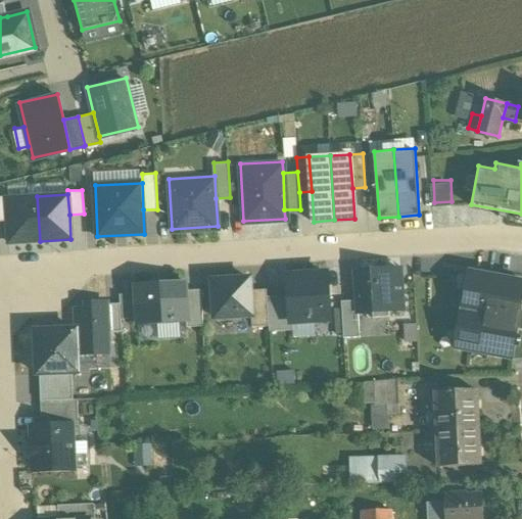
[(37,196),(6,198),(7,220),(8,243),(40,241),(37,196)]
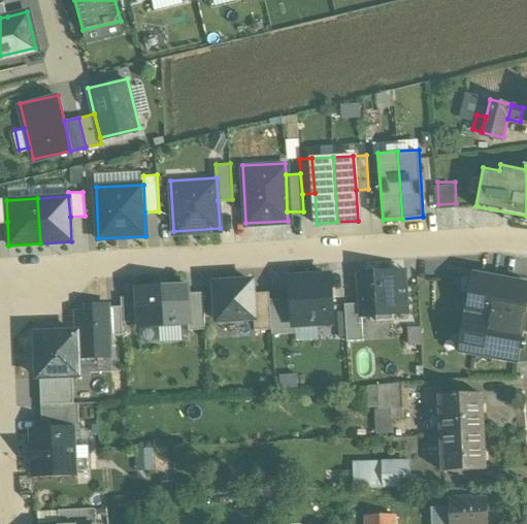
[(401,269),(359,272),(360,301),(361,314),(404,310),(401,269)]
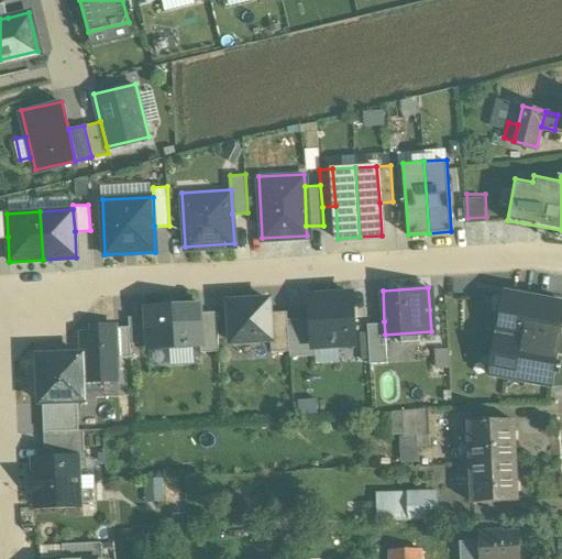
[(552,382),(561,328),(561,299),(507,289),(491,372),(552,382)]
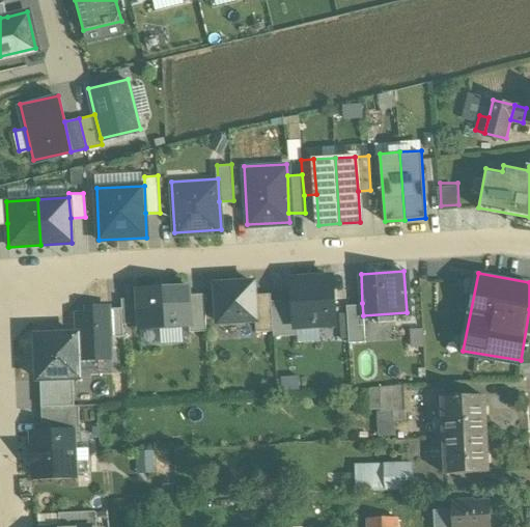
[(331,276),(293,279),(294,299),(296,325),(334,323),(331,276)]
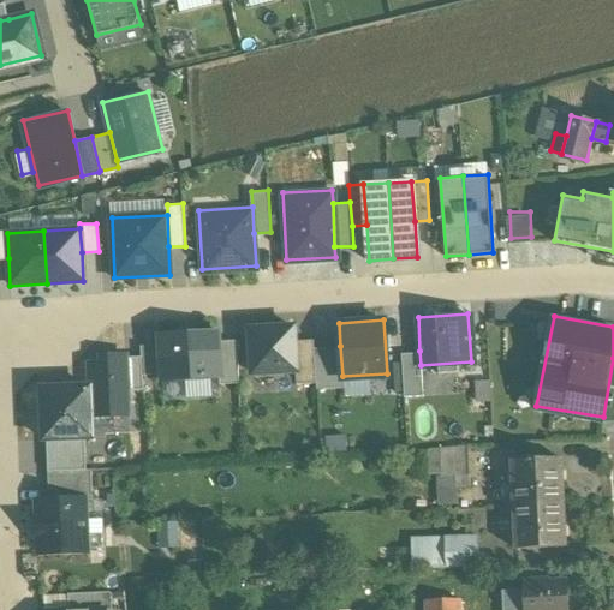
[(293,326),(248,329),(251,371),(296,369),(294,340),(293,326)]
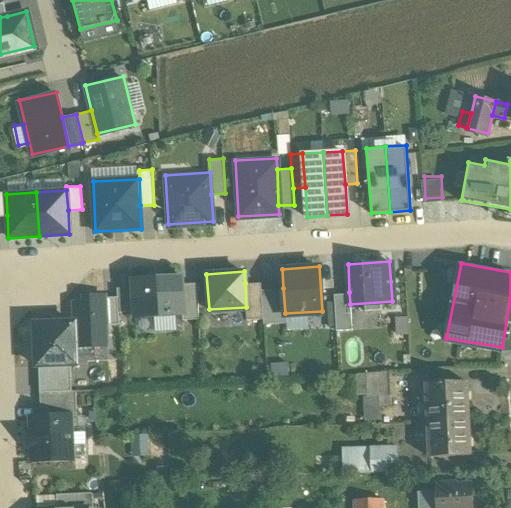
[(182,275),(132,278),(132,281),(134,307),(134,316),(184,313),(182,283),(182,275)]
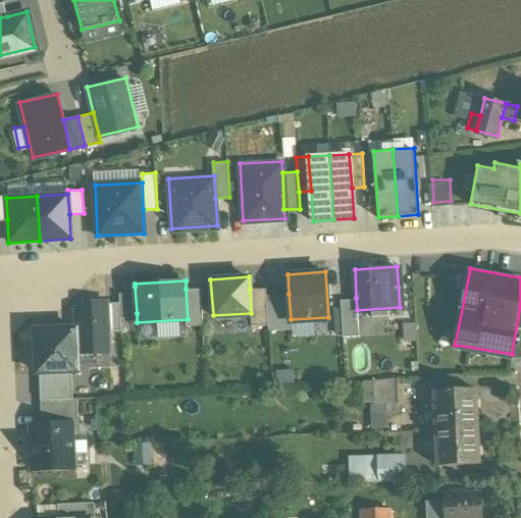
[(135,287),(117,288),(119,302),(119,314),(137,313),(135,287)]
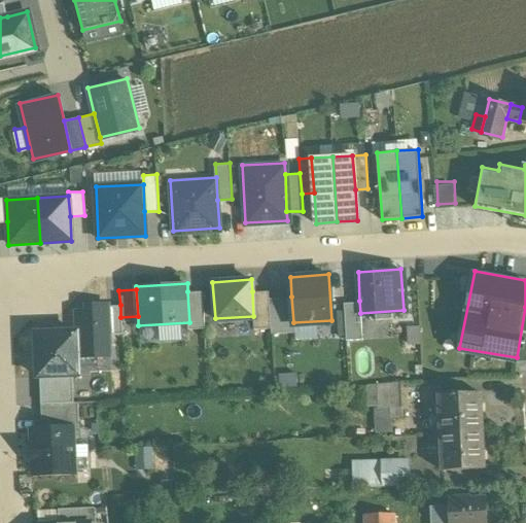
[(202,290),(187,291),(189,322),(189,328),(204,327),(202,290)]
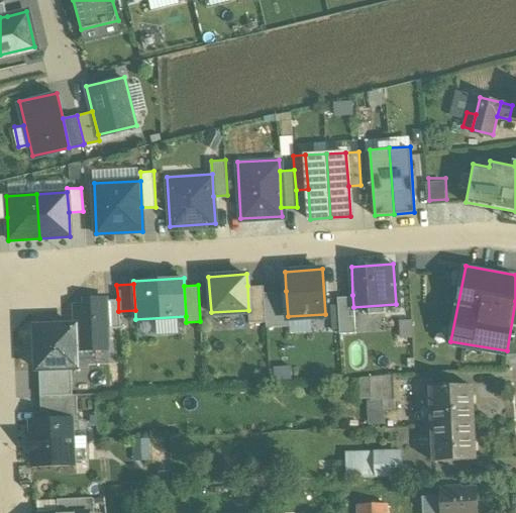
[(263,285),(247,286),(248,310),(249,322),(266,321),(264,293),(263,285)]
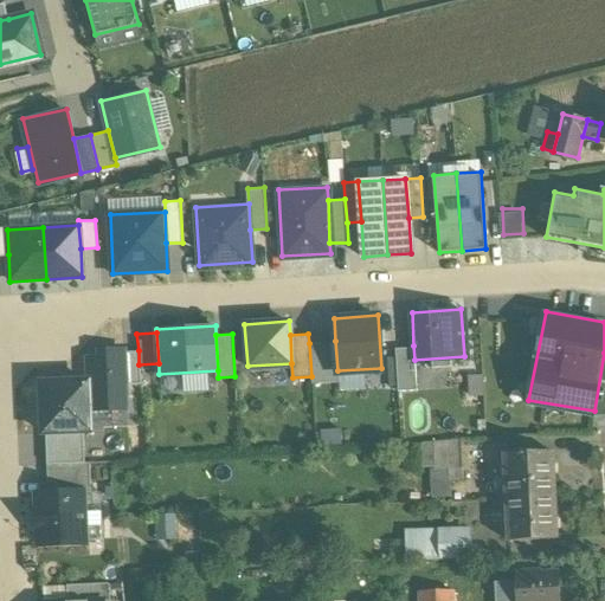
[(338,370),(335,341),(309,343),(311,376),(311,381),(338,380),(338,370)]
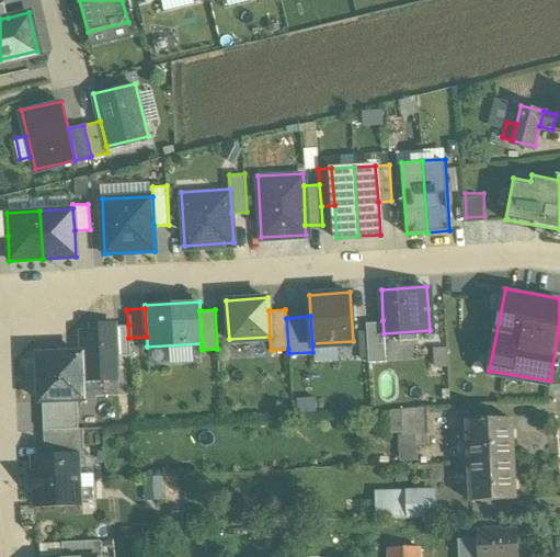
[(89,329),(80,329),(81,348),(82,378),(117,377),(116,354),(114,326),(114,320),(89,321),(89,329)]
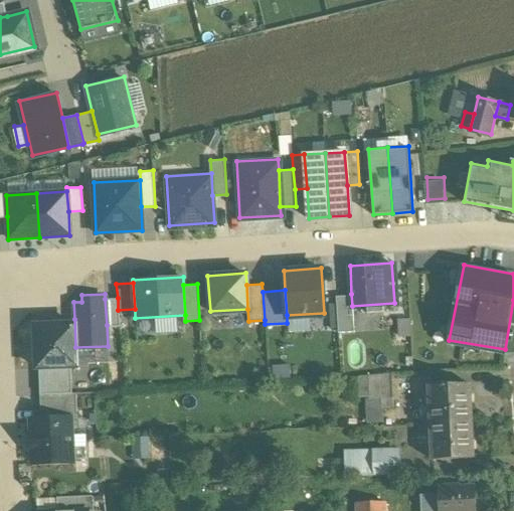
[(351,294),(335,295),(338,330),(354,329),(352,306),(351,294)]
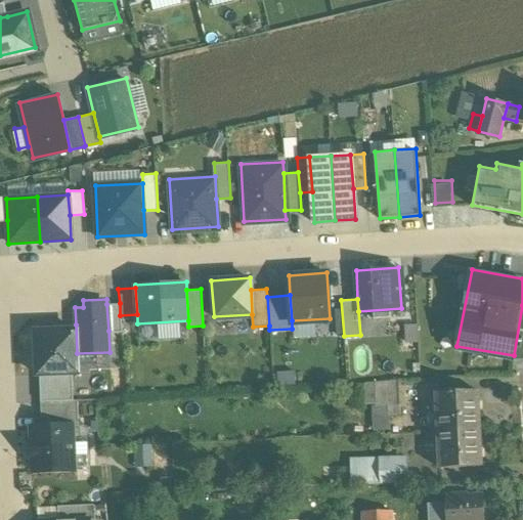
[(120,303),(106,304),(109,331),(121,331),(120,315),(120,303)]
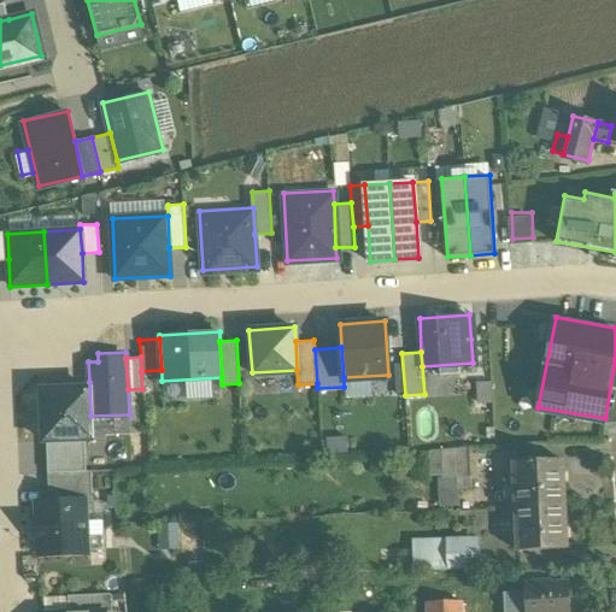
[(396,390),(394,377),(375,378),(375,390),(396,390)]
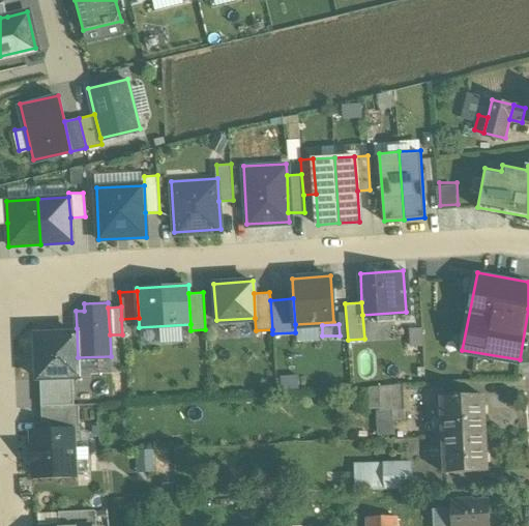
[(36,330),(38,376),(40,376),(71,375),(79,375),(78,357),(77,328),(36,330)]
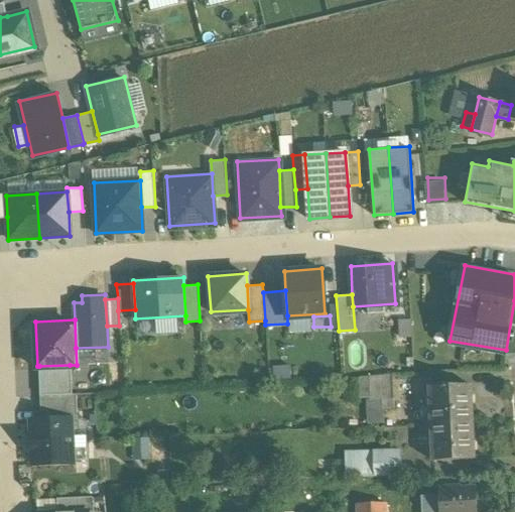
[(72,392),(70,365),(39,366),(40,393),(72,392)]
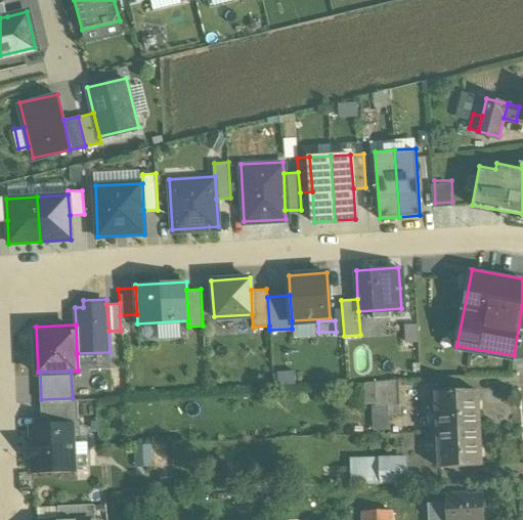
[(398,379),(375,380),(375,404),(399,402),(398,379)]
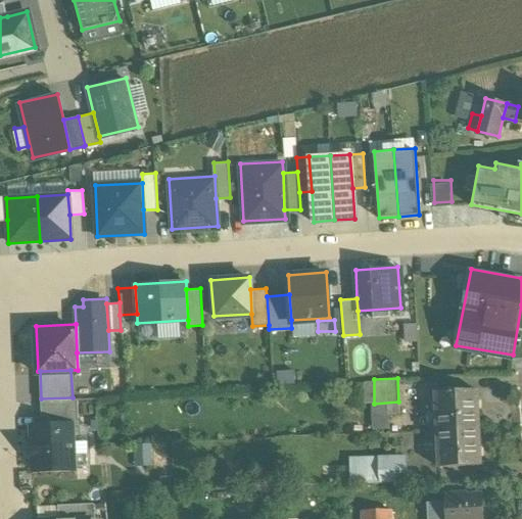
[(476,387),(435,389),(437,427),(441,427),(478,425),(476,387)]
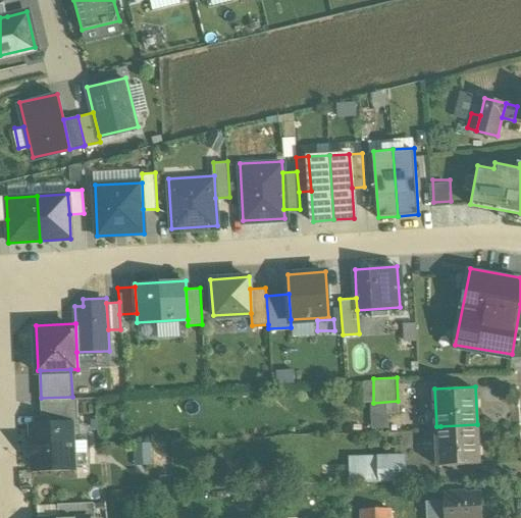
[(77,397),(39,399),(41,424),(71,423),(79,422),(77,397)]
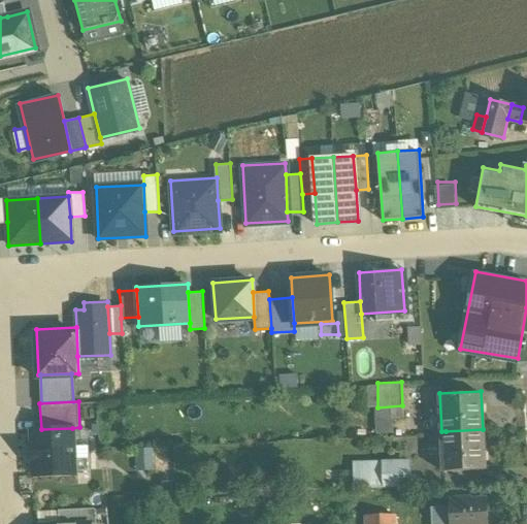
[(75,473),(72,428),(41,429),(31,430),(33,476),(75,473)]
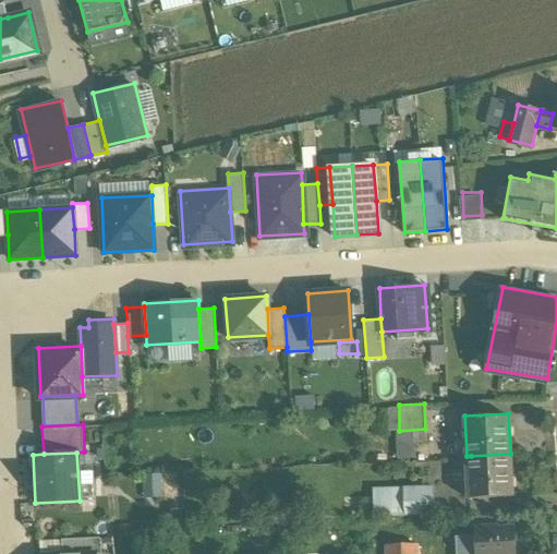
[(510,454),(471,456),(472,474),(467,476),(468,497),(512,495),(510,454)]
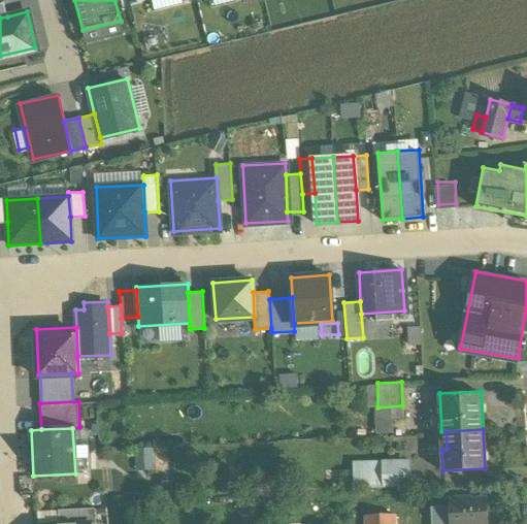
[(407,461),(383,461),(384,486),(407,485),(407,461)]
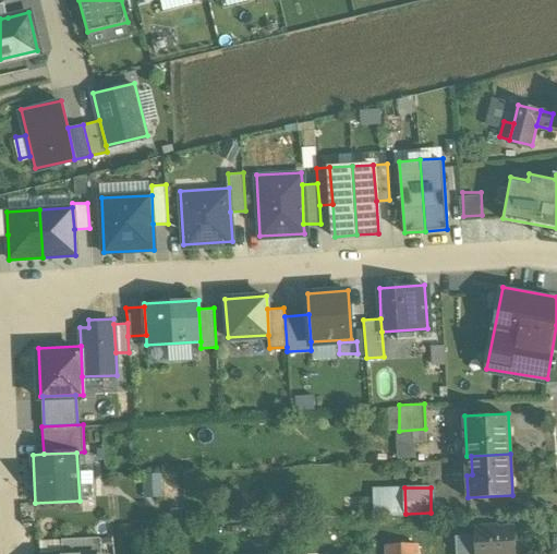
[(497,524),(475,525),(476,553),(515,553),(515,526),(497,526),(497,524)]
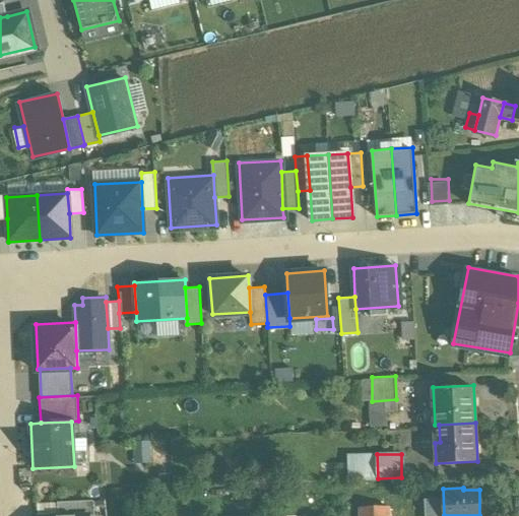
[(93,499),(57,501),(58,515),(87,515),(94,514),(93,499)]
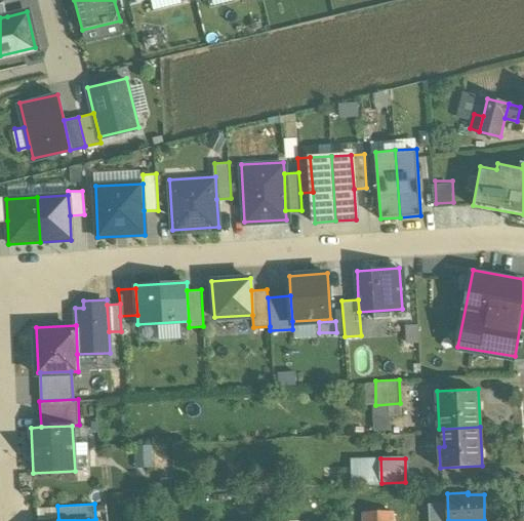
[(392,520),(392,511),(362,511),(362,520),(392,520)]
